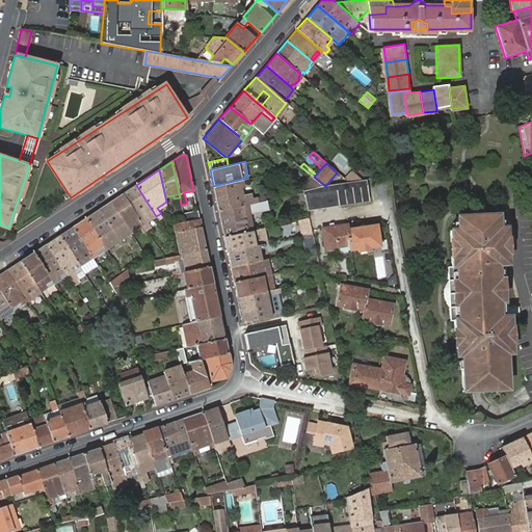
[(352,170),(345,180),(348,183),(363,180),(352,170)]
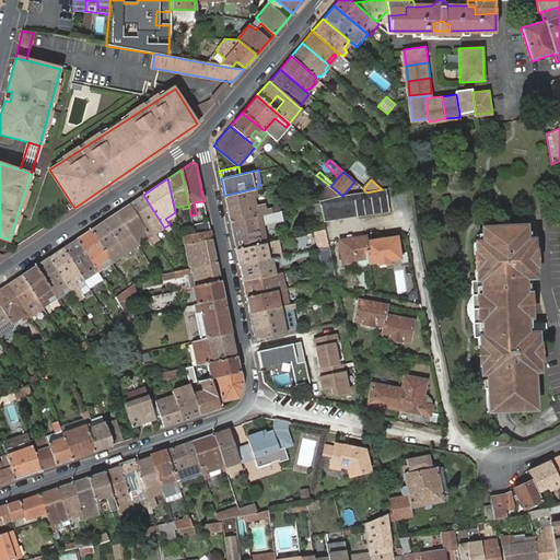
[(325,191),(330,198),(342,197),(342,196),(330,186),(325,191)]
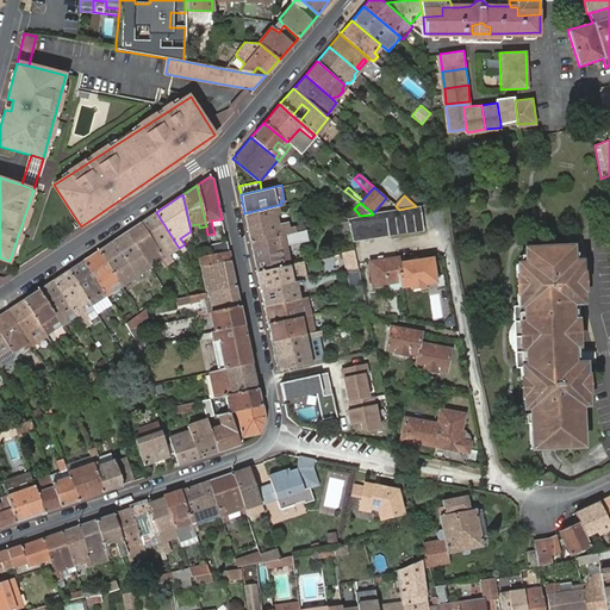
[(244,213),(250,242),(290,232),(288,229),(287,223),(278,224),(275,216),(280,215),(278,205),(244,213)]
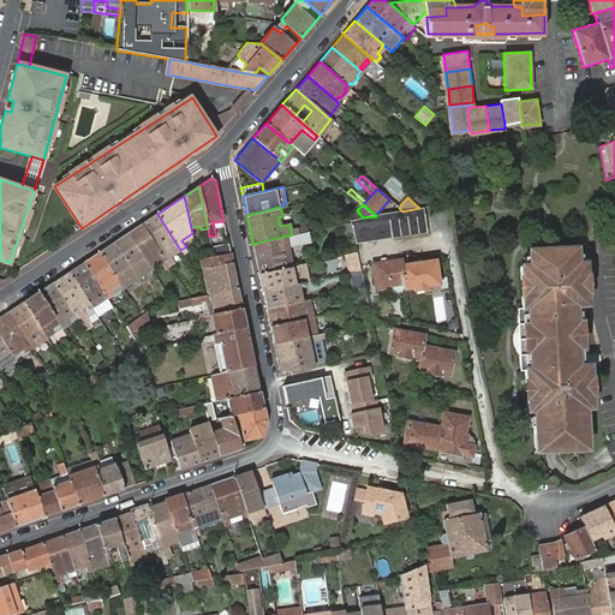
[(353,232),(356,243),(425,232),(423,208),(419,208),(402,212),(376,216),(363,218),(351,220),(351,221),(353,232)]
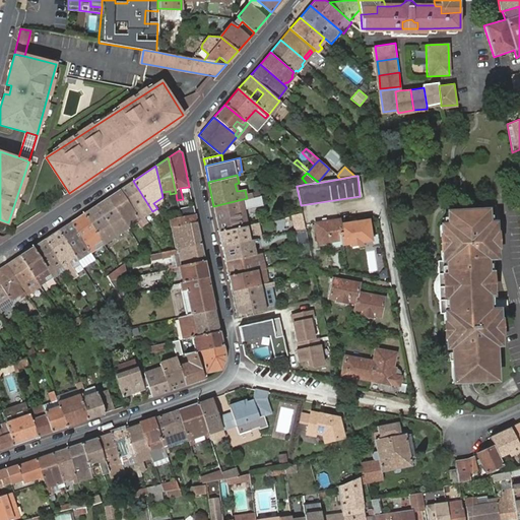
[(133,181),(120,190),(139,219),(152,211),(133,181)]
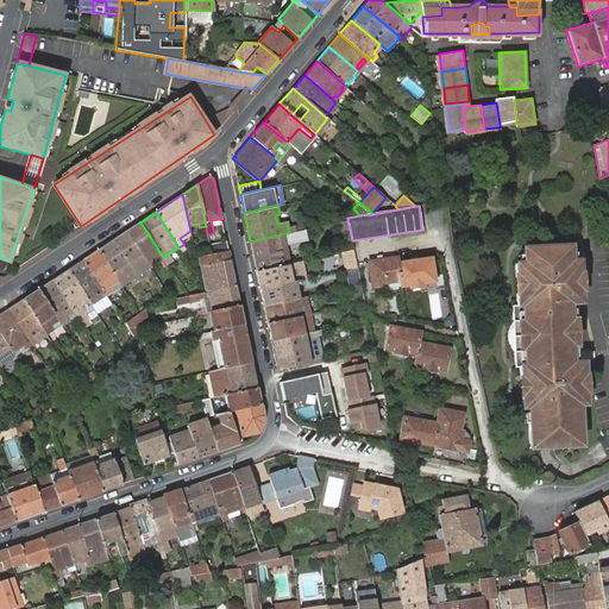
[(350,230),(347,219),(339,221),(341,231),(350,230)]
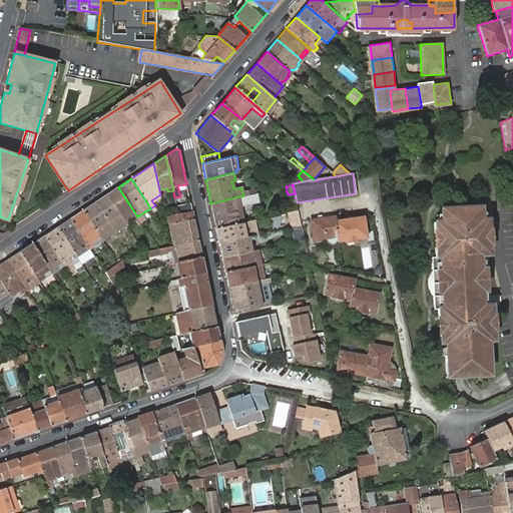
[(118,187),(106,194),(123,220),(130,216),(132,219),(135,217),(138,223),(141,222),(137,216),(118,187)]
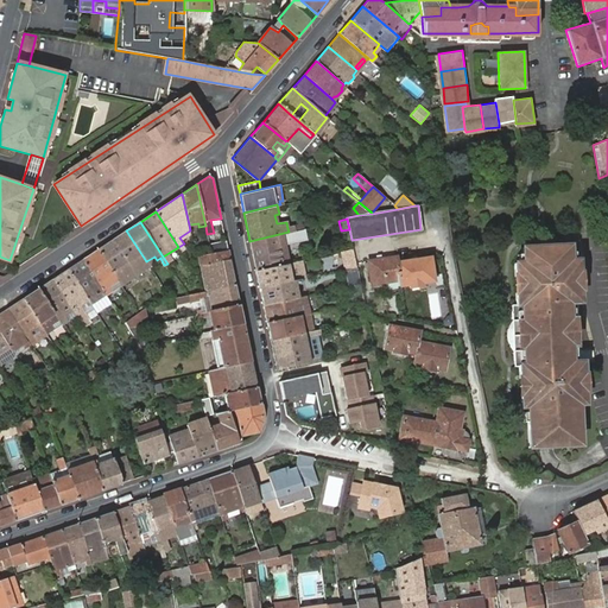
[(308,240),(305,228),(295,230),(289,232),(249,241),(255,270),(289,263),(285,245),(308,240)]
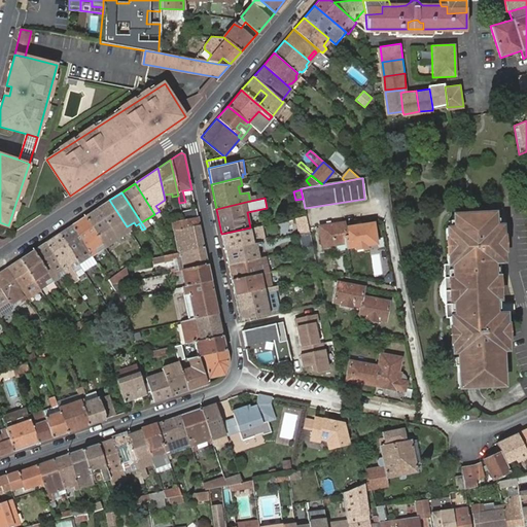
[(109,200),(98,208),(115,235),(121,231),(124,234),(129,231),(127,226),(109,200)]
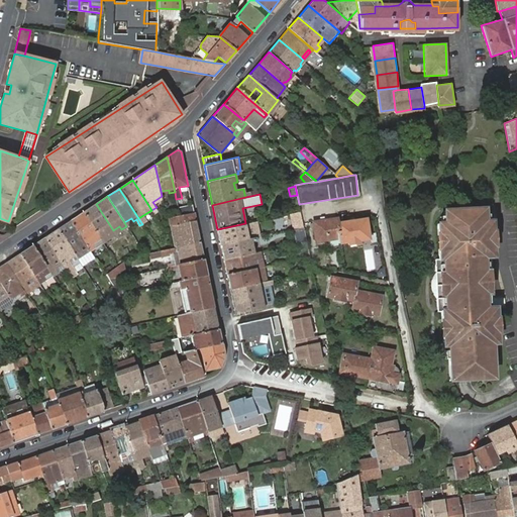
[(96,204),(83,212),(100,238),(107,234),(109,237),(115,233),(113,230),(96,204)]
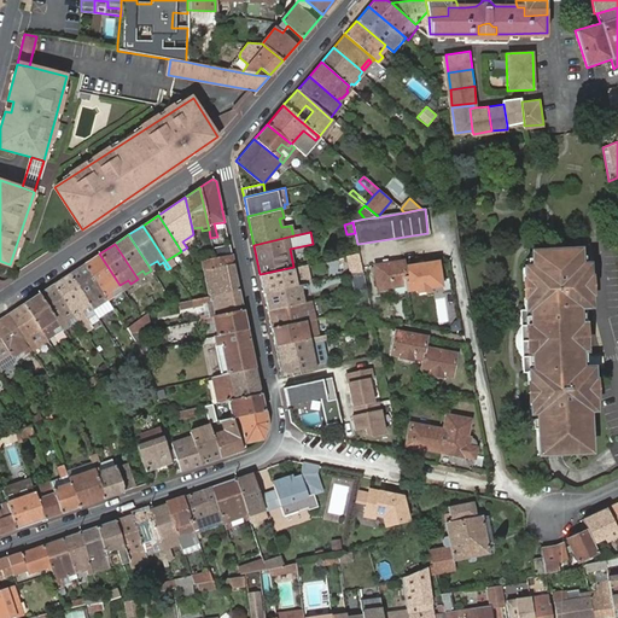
[(229,244),(213,248),(215,257),(232,254),(229,244)]
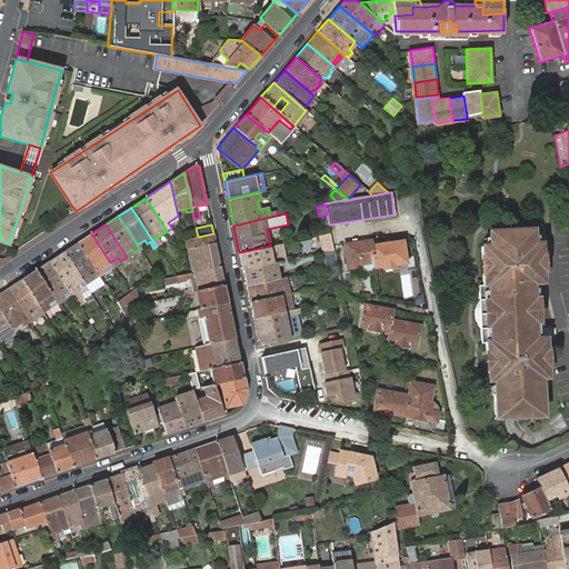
[(505,417),(536,417),(535,410),(542,410),(542,390),(537,390),(537,378),(541,378),(548,378),(547,366),(542,366),(542,359),(541,350),(547,350),(546,339),(542,339),(539,339),(539,325),(541,325),(539,282),(543,282),(542,271),(539,271),(538,263),(537,255),(542,255),(541,242),(537,243),(532,243),(532,236),(532,229),(489,232),(490,237),(490,246),(486,246),(481,246),(481,257),(487,257),(488,266),(488,273),(482,273),(483,285),(478,285),(479,299),(475,308),(475,316),(480,327),(481,342),(486,342),(487,353),(491,352),(491,361),(492,368),(488,369),(488,380),(495,379),(495,386),(495,393),(496,412),(503,412),(505,417)]
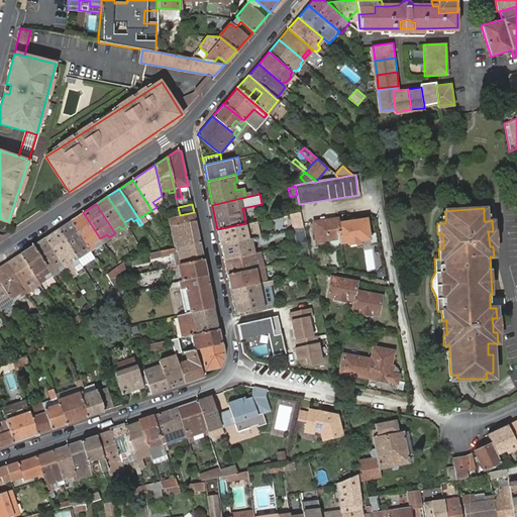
[(83,212),(71,220),(88,246),(90,249),(95,246),(93,243),(100,238),(83,212)]
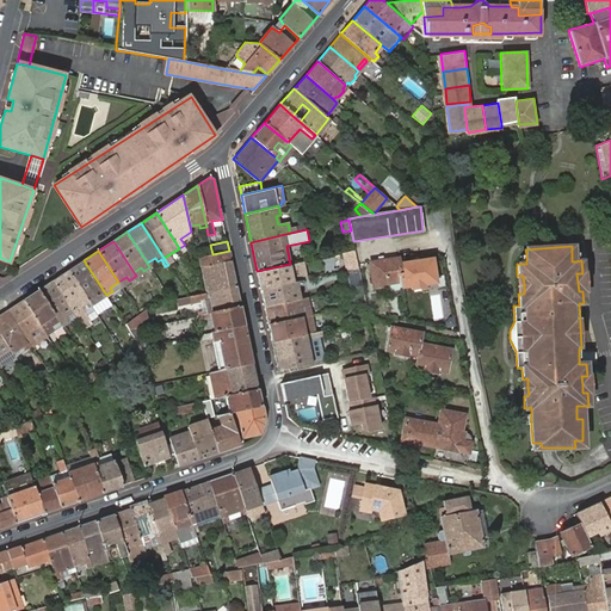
[(207,288),(208,294),(238,288),(229,251),(213,254),(201,257),(203,272),(209,271),(213,287),(207,288)]
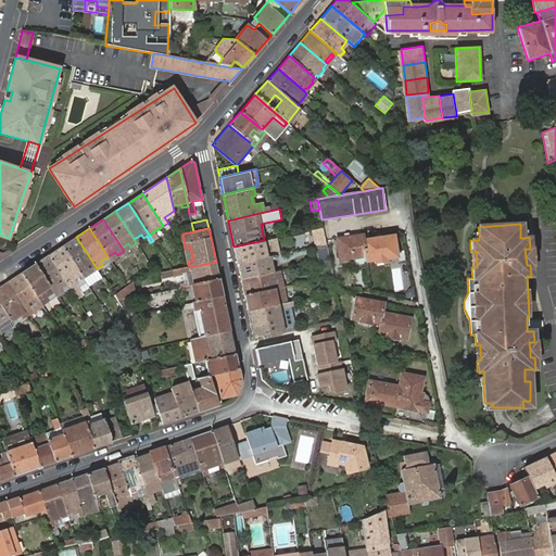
[(365,255),(363,240),(362,235),(335,238),(339,261),(365,255)]
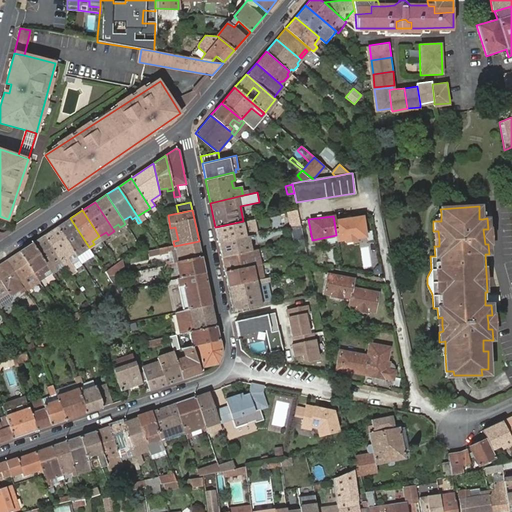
[(70,218),(58,226),(74,252),(77,256),(82,252),(80,249),(87,244),(70,218)]
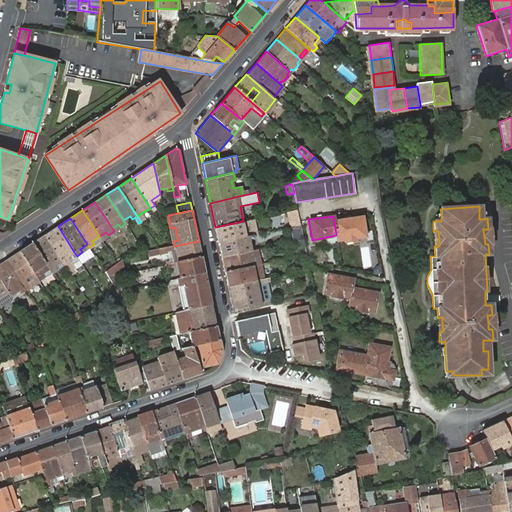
[(299,218),(289,220),(290,227),(301,225),(299,218)]
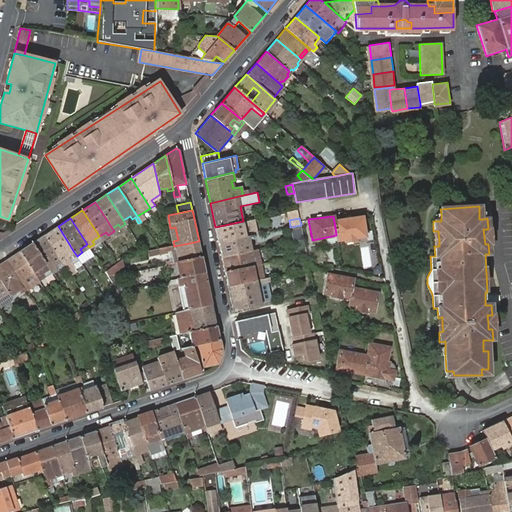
[(361,218),(334,221),(336,235),(336,240),(346,239),(347,242),(356,240),(356,237),(364,236),(361,218)]
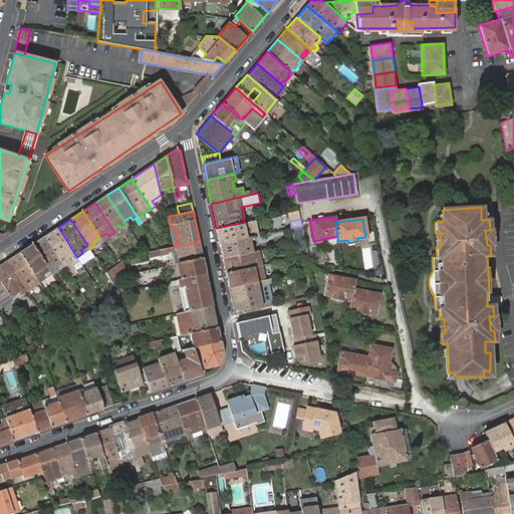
[(250,237),(258,235),(255,220),(244,222),(216,228),(220,243),(250,237)]
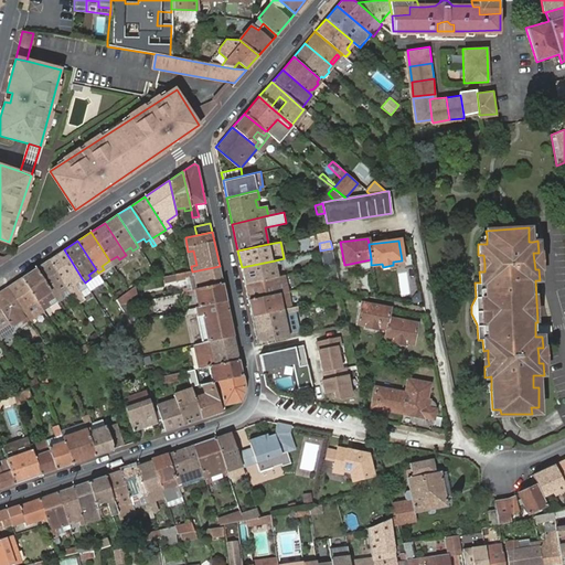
[(64,249),(50,259),(68,288),(71,291),(77,287),(75,284),(82,278),(64,249)]
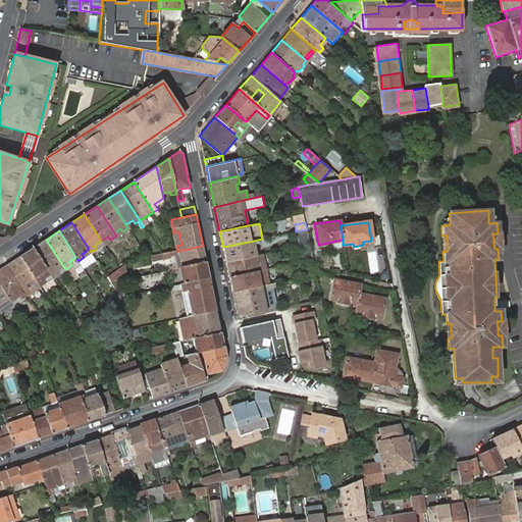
[(46,240),(33,248),(50,274),(52,277),(53,279),(59,276),(58,274),(56,270),(63,266),(46,240)]
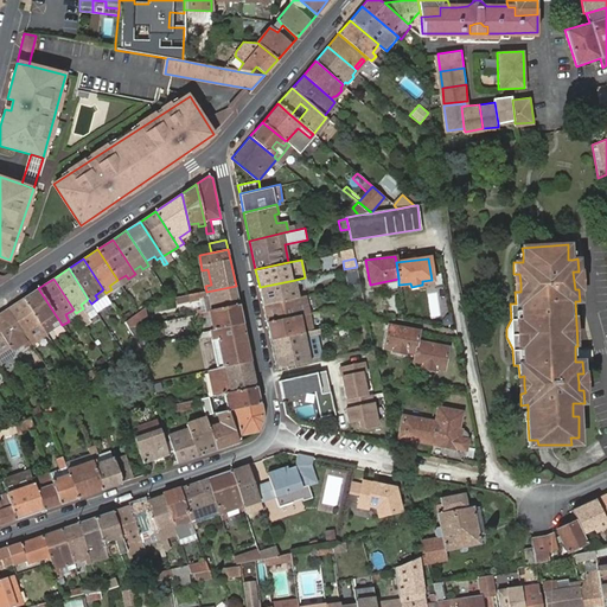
[(260,287),(263,305),(300,298),(295,280),(260,287)]
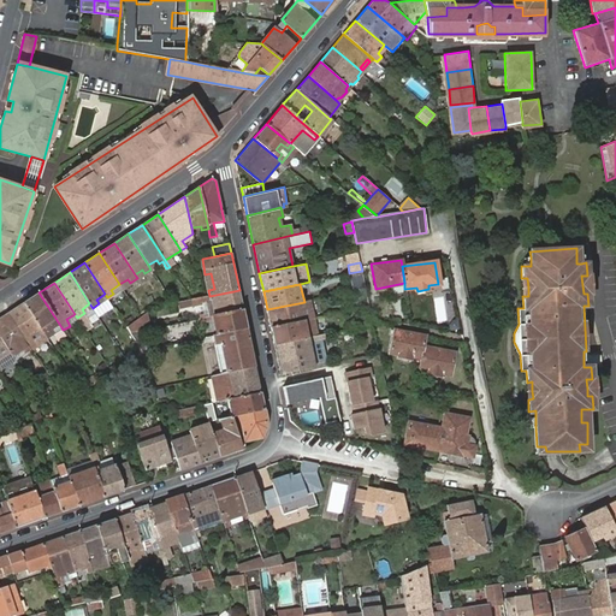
[(209,296),(188,300),(189,306),(206,302),(208,312),(203,314),(203,317),(243,308),(240,290),(209,296)]
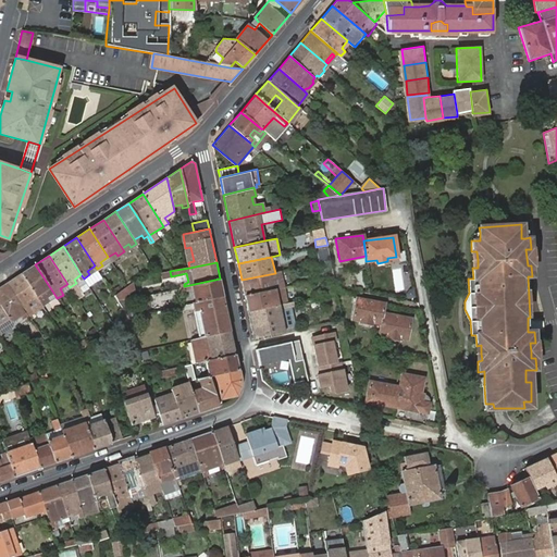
[(35,264),(22,274),(40,301),(42,306),(48,301),(46,297),(53,293),(35,264)]
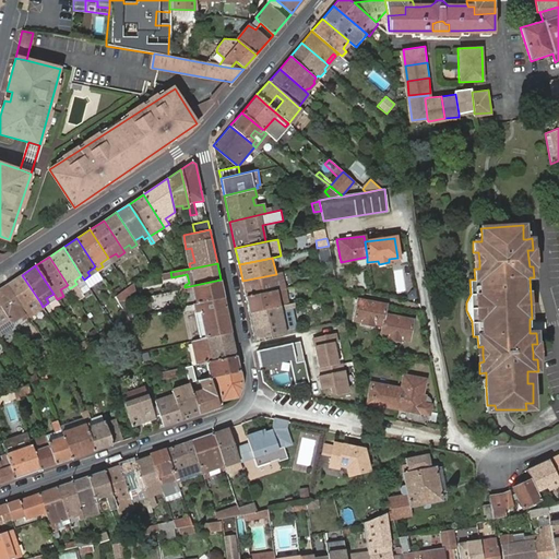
[(283,288),(281,273),(276,274),(242,281),(246,296),(283,288)]
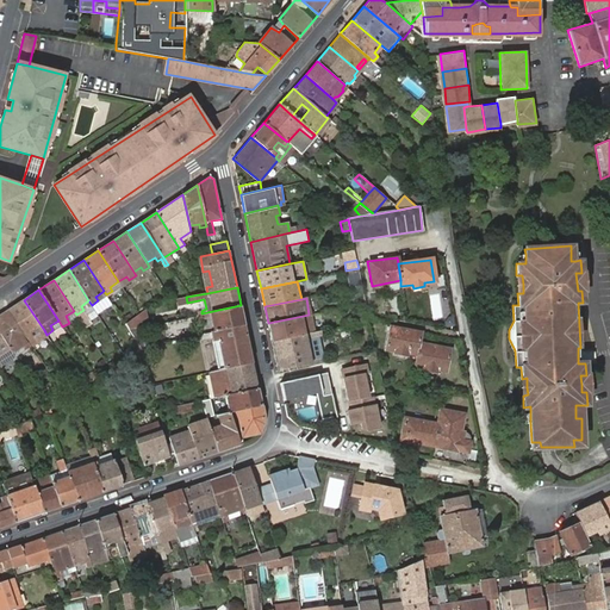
[(24,300),(8,310),(31,344),(38,340),(35,336),(44,330),(24,300)]
